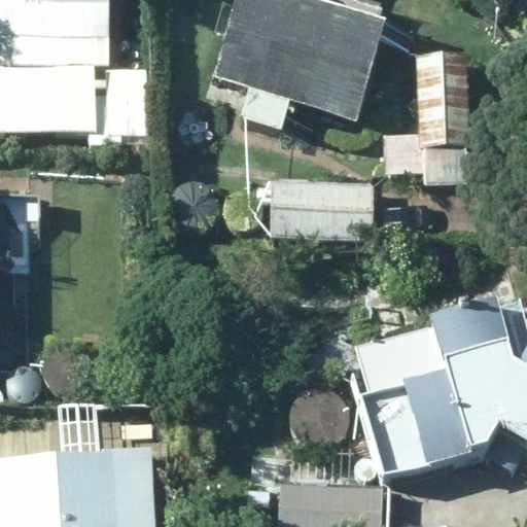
[(81,36),(106,37),(106,0),(0,0),(0,62),(80,64),(81,36)]
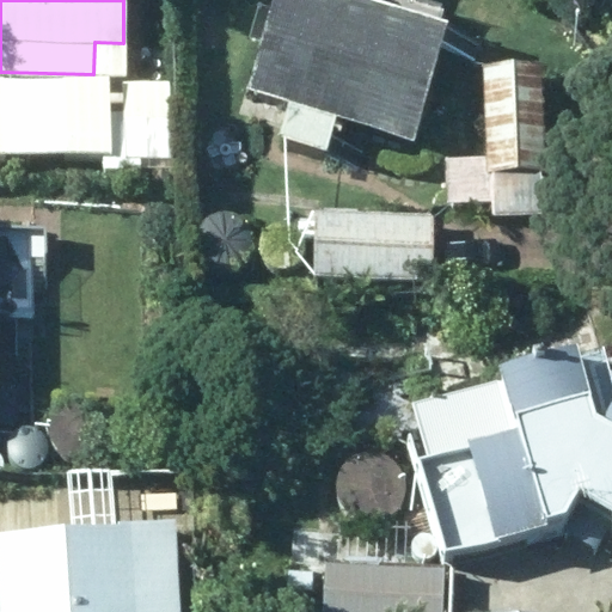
[(335,116),(411,139),(445,25),(362,0),(271,0),(245,90),(285,101),(274,136),(325,151),(335,116)]
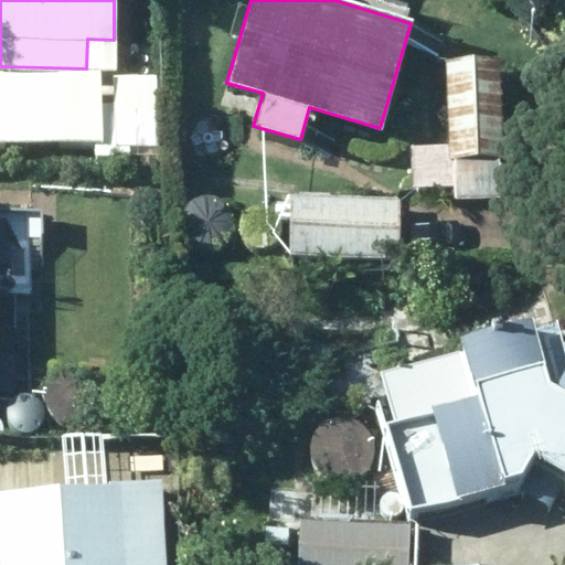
[(447,142),(409,142),(409,187),(452,185),(452,196),(499,196),(497,59),(447,60),(447,142)]
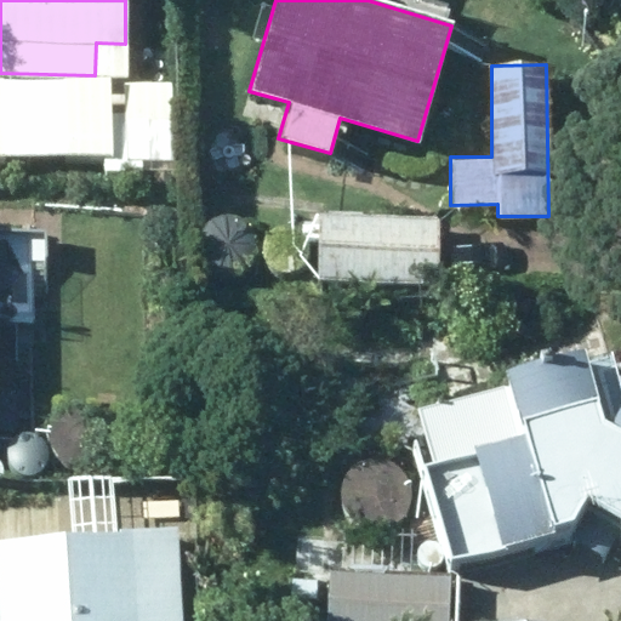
[(318,280),(437,283),(438,217),(319,215),(318,280)]
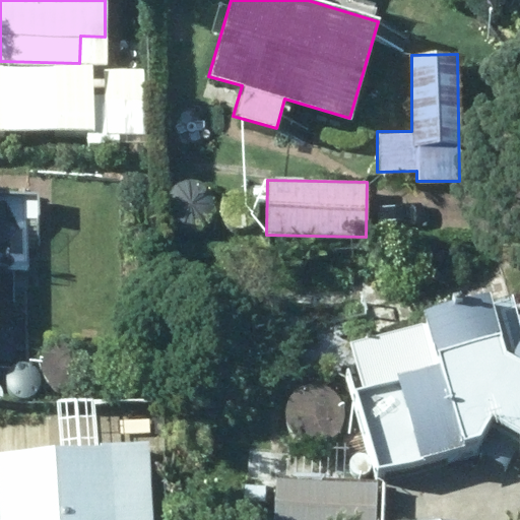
[(397,381),(355,390),(376,470),(478,444),(494,418),(519,434),(519,438),(519,340),(512,354),(502,348),(486,293),(424,309),(438,364),(396,375),(397,381)]
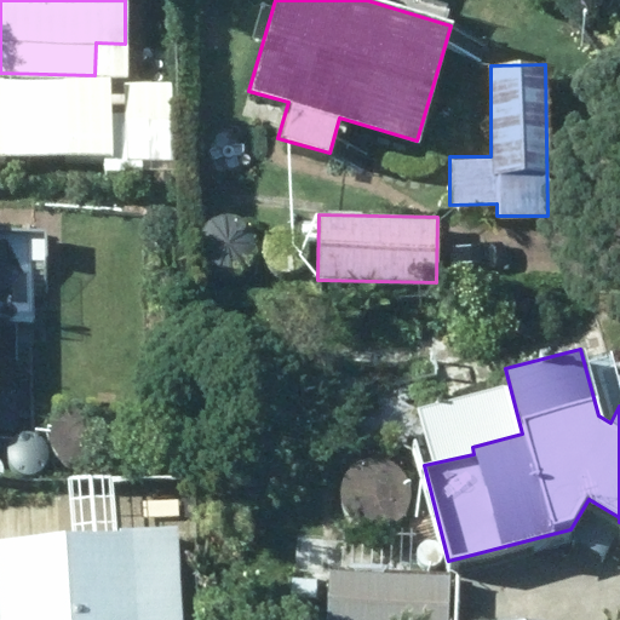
[(0,538),(0,619),(182,619),(179,528),(194,527),(191,471),(108,474),(110,534),(0,538)]
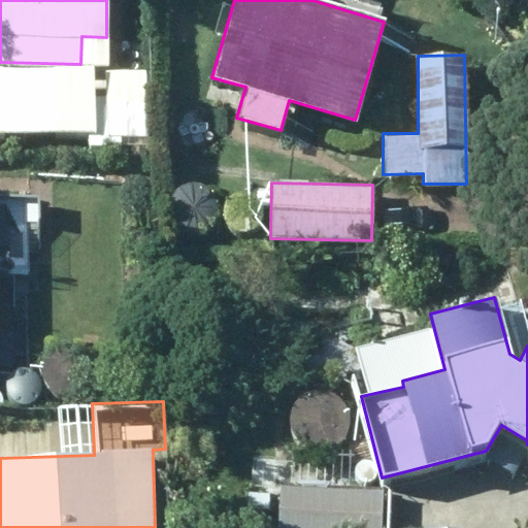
[(276,527),(381,527),(384,491),(281,483),(276,527)]
